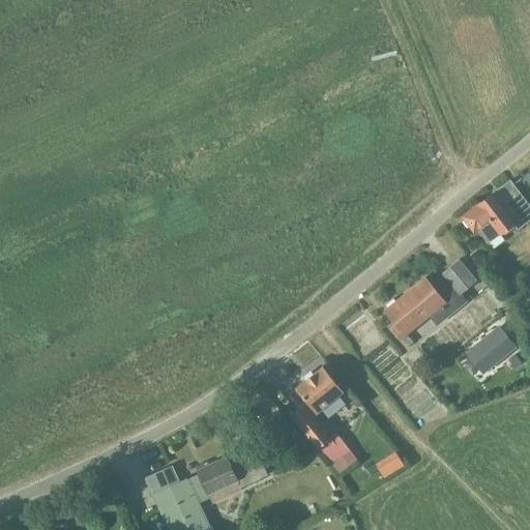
[(474,234),(478,232),(488,245),(499,237),(500,238),(514,227),(518,231),(529,222),(529,208),(510,181),(494,194),(495,195),(494,195),(463,218),(474,234)]
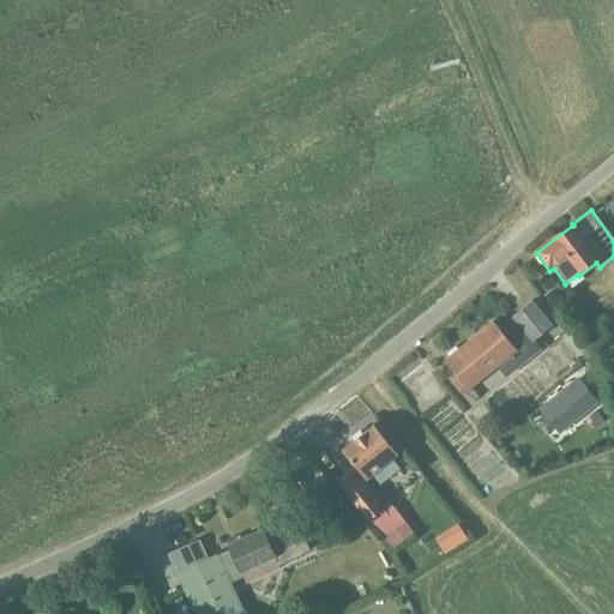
[(455,384),(464,396),(487,378),(486,377),(497,367),(506,379),(542,351),(535,343),(552,329),(533,304),(512,320),(516,323),(501,335),(493,325),(447,362),(461,379),(455,384)]
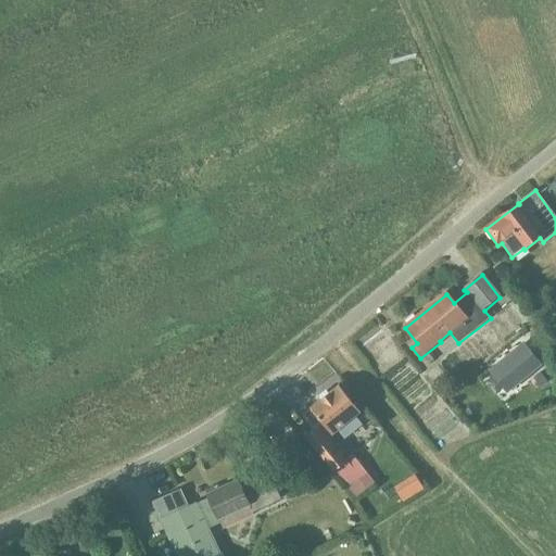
[(522,348),(492,371),(506,389),(536,365),(522,348)]
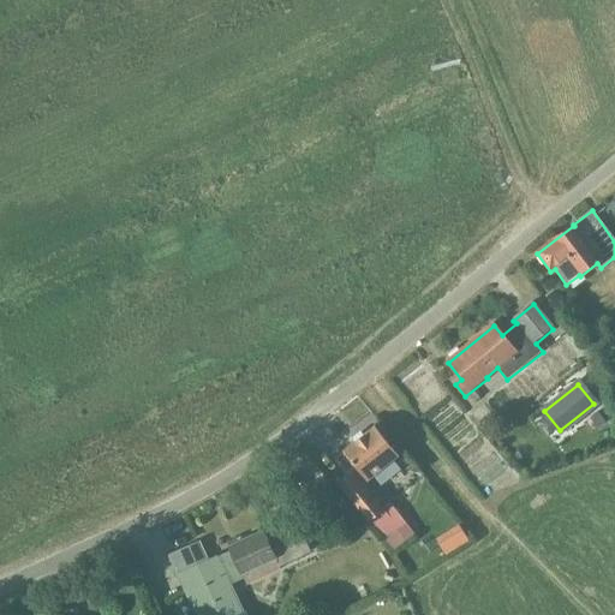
[(598,412),(591,418),(598,427),(605,421),(598,412)]
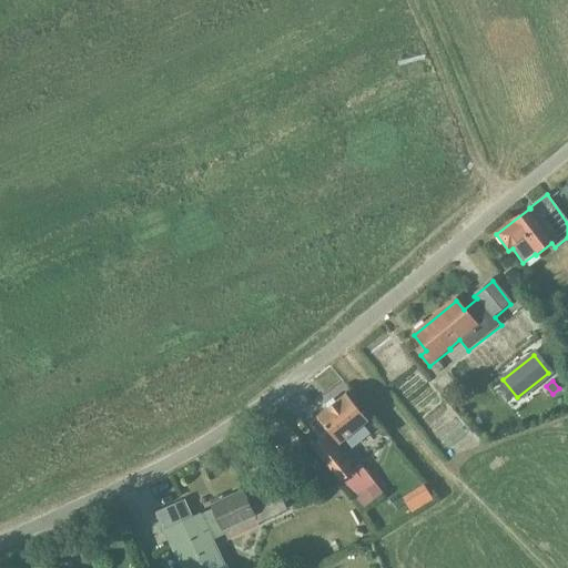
[(318,419),(308,427),(318,439),(312,445),(322,456),(341,479),(351,469),(333,447),(338,443),(367,419),(363,415),(354,404),(346,395),(317,418),(318,419)]
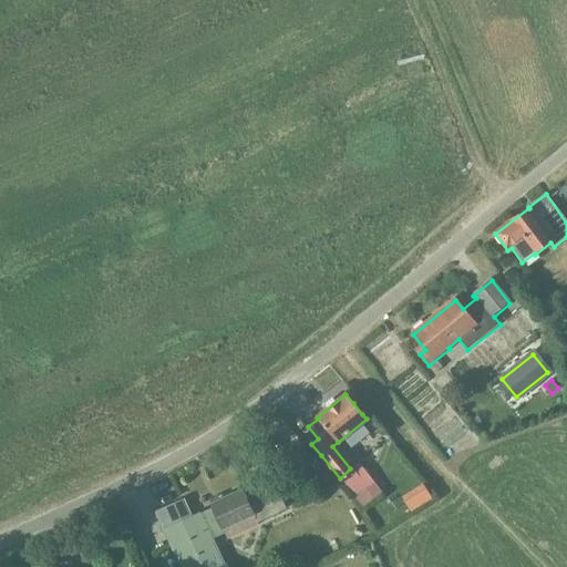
[(350,468),(340,478),(353,495),(373,483),(359,464),(350,468)]
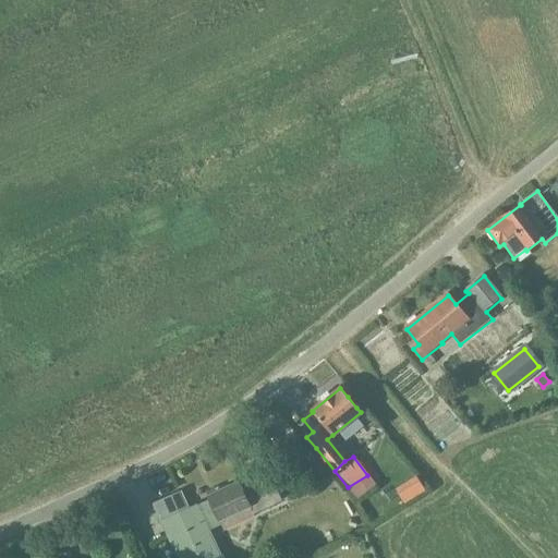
[(284,470),(276,474),(281,486),(290,482),(284,470)]
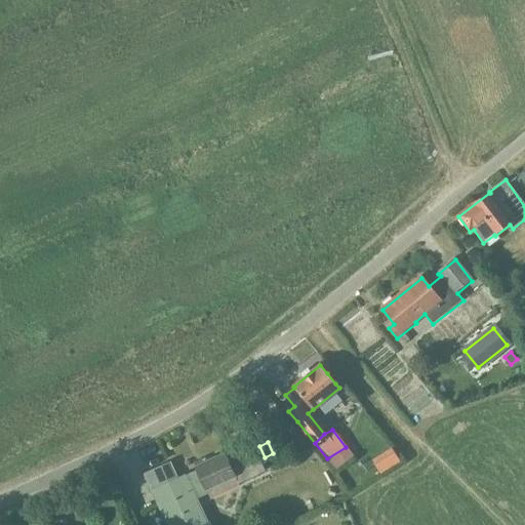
[(152,491),(152,492),(166,524),(209,524),(208,523),(198,500),(209,495),(207,491),(236,478),(238,485),(266,473),(254,449),(241,455),(239,448),(226,454),(225,454),(196,468),(197,472),(187,477),(186,476),(176,480),(170,465),(146,476),(152,491)]
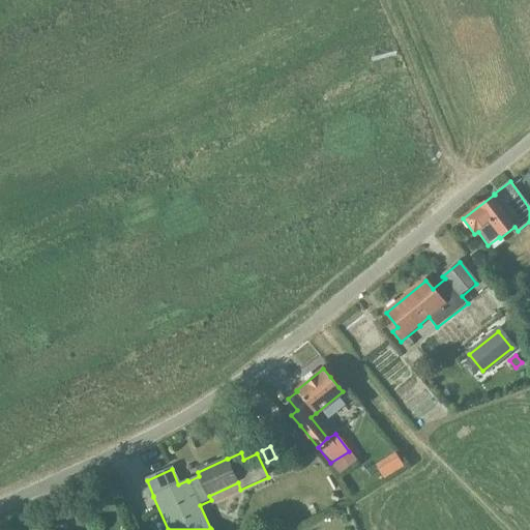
[(398,457),(387,463),(393,474),(405,467),(398,457)]
